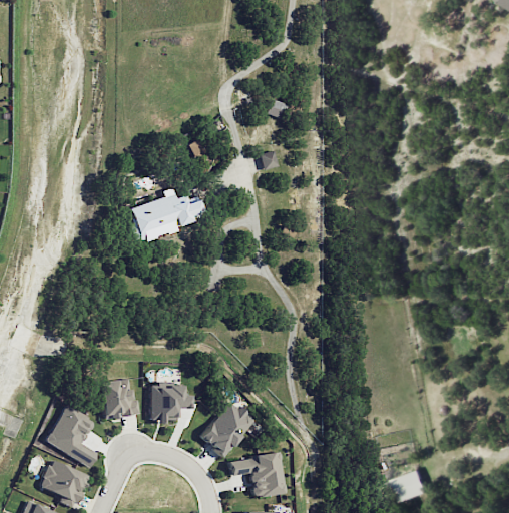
[(267,112),(285,119),(290,105),(273,98),(267,112)]
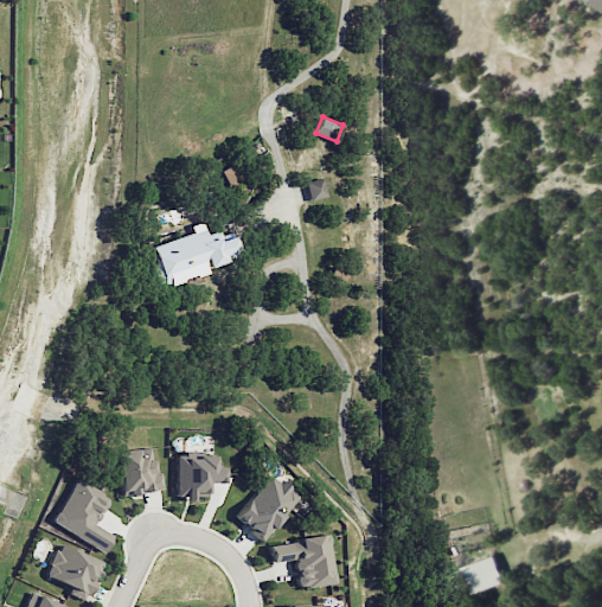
[(242,189),(244,199),(253,198),(251,189),(245,190),(241,166),(226,168),(230,191),(242,189)]
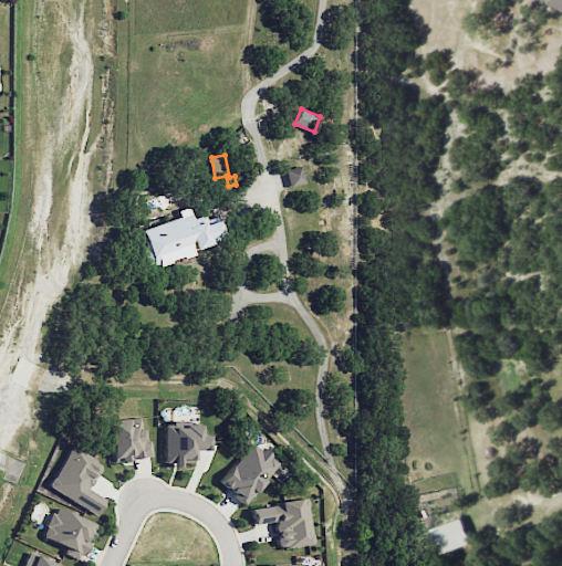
[(288,169),(292,187),(308,184),(304,166),(288,169)]
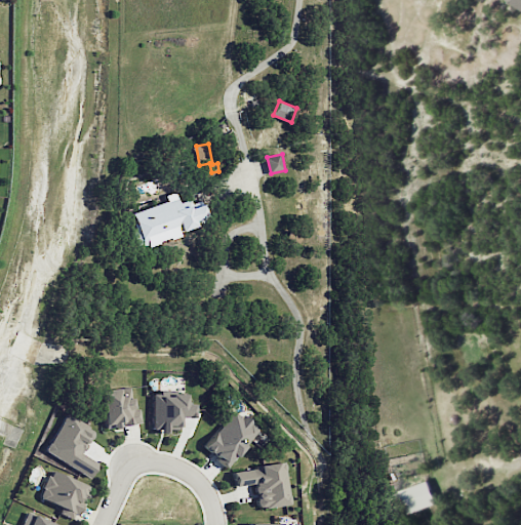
[(131,212),(142,247),(183,236),(182,229),(210,220),(204,201),(195,203),(194,199),(182,203),(178,192),(167,195),(169,202),(131,212)]
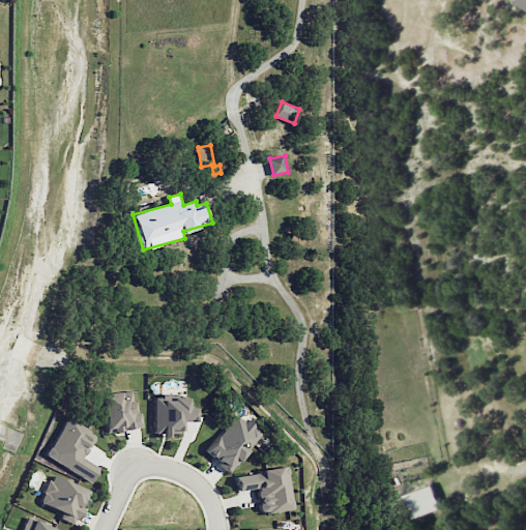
[(105,393),(109,432),(145,428),(143,413),(137,413),(135,391),(105,393)]
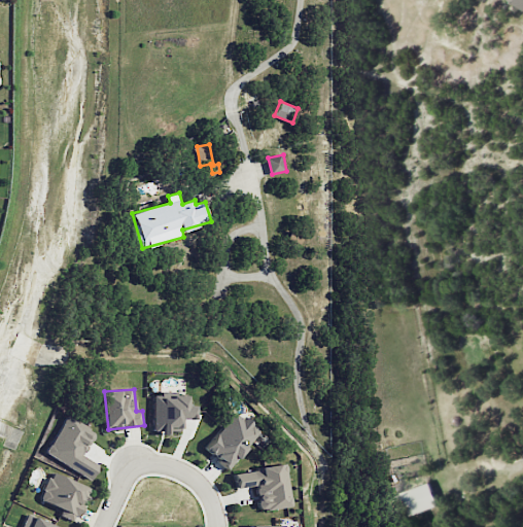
[(197,419),(197,405),(188,405),(189,394),(155,394),(154,432),(169,432),(169,430),(182,431),(182,419),(197,419)]
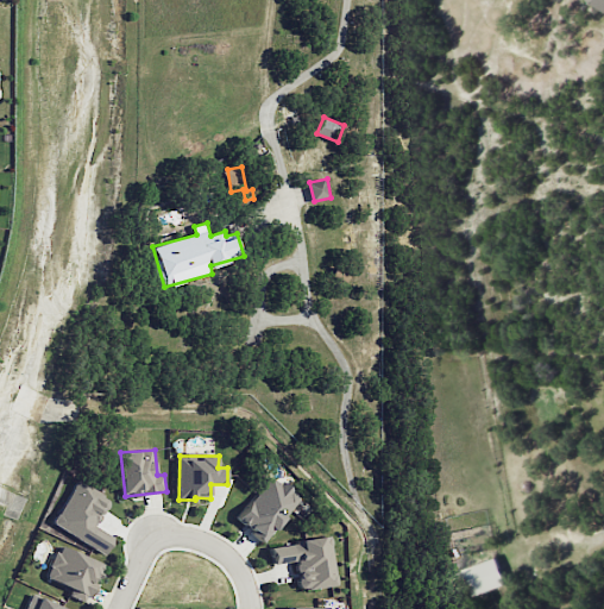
[(265,541),(303,500),(276,475),(238,518),(265,541)]
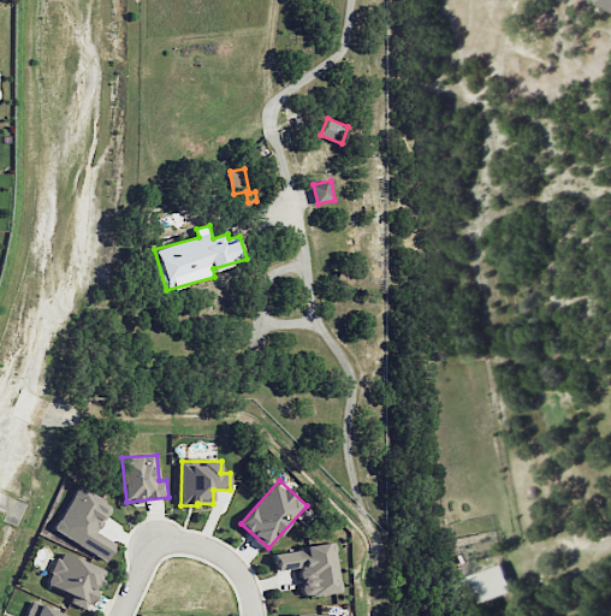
[(55,528),(107,561),(118,544),(99,532),(114,505),(82,485),(55,528)]
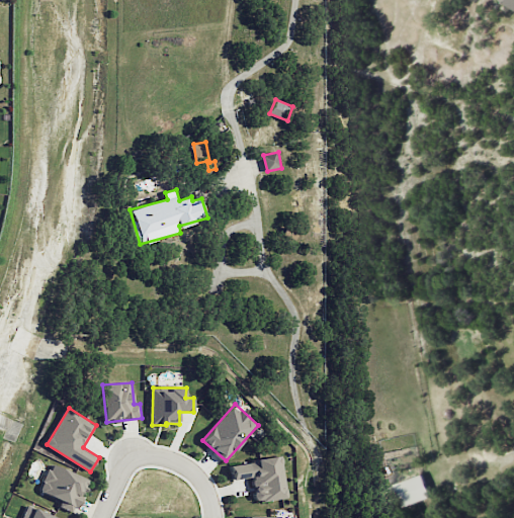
[(234,480),(252,477),(256,502),(288,498),(282,456),(232,464),(234,480)]
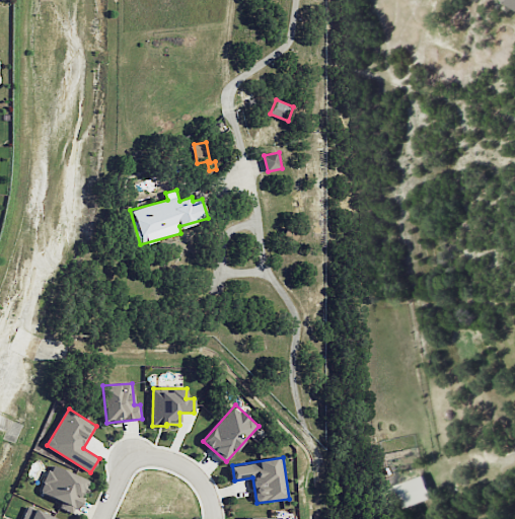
[(90,482),(53,464),(41,492),(63,502),(60,507),(75,514),(90,482)]
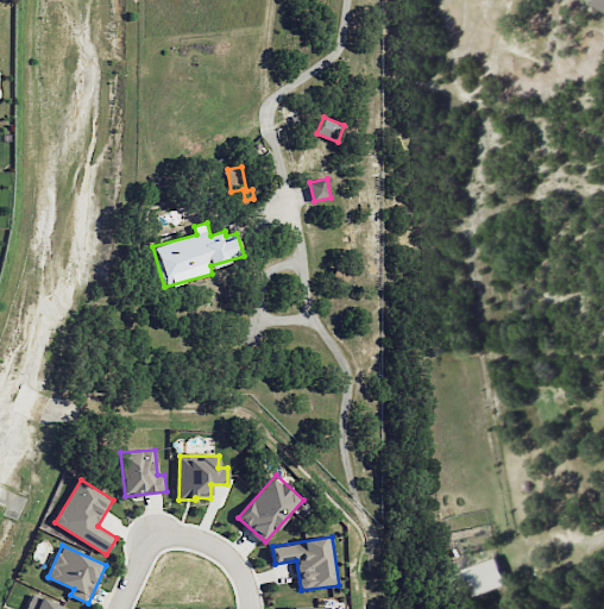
[(461,572),(471,598),(510,584),(499,557),(461,572)]
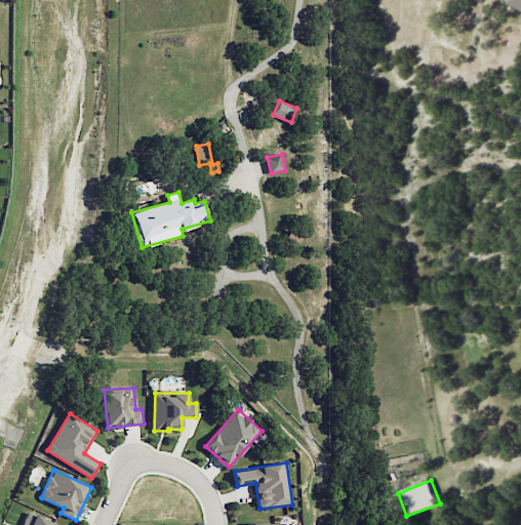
[(23,524),(59,524),(29,512),(23,524)]
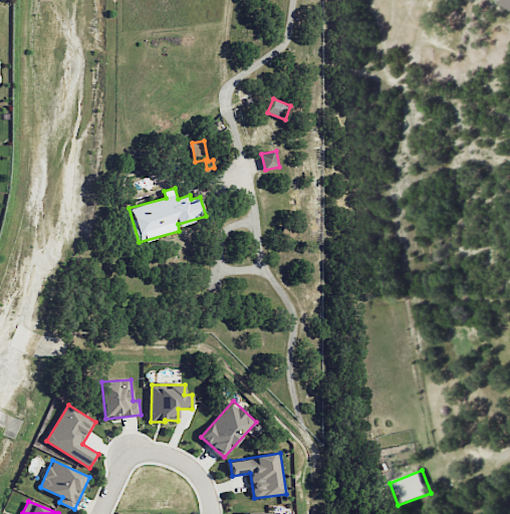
All buildings are outlined.
